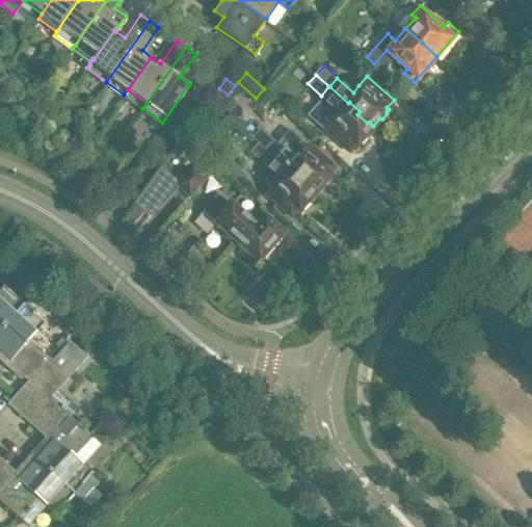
[(324,98),(310,114),(323,126),(331,133),(349,150),(352,146),(356,141),(358,143),(360,140),(363,141),(367,136),(367,133),(373,126),(370,122),(367,123),(357,114),(360,111),(349,102),(348,103),(329,86),(328,86),(321,96),(324,98)]
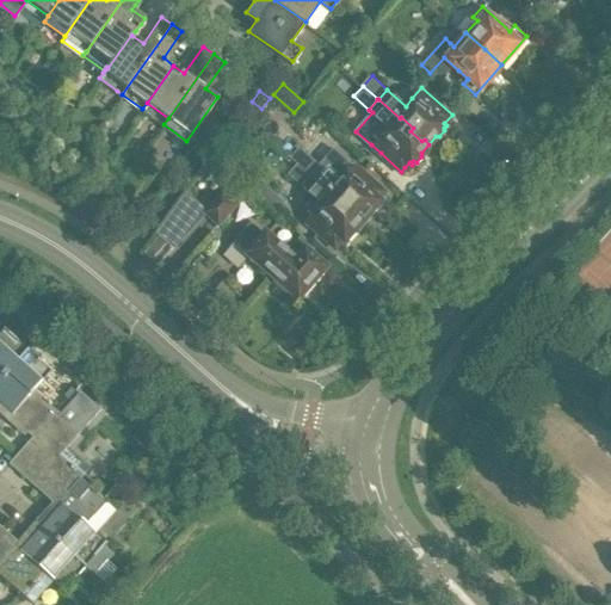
[(63,152),(74,160),(80,150),(71,143),(63,152)]
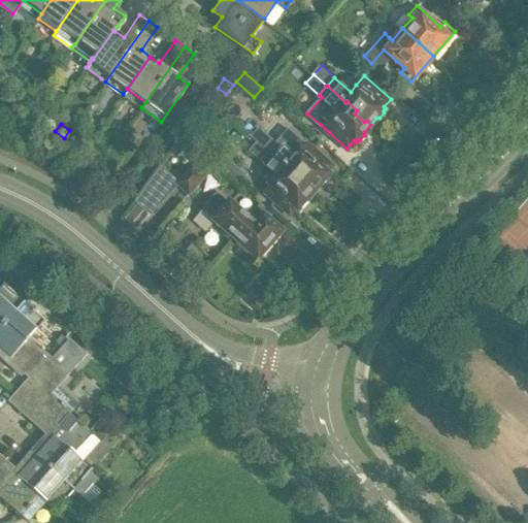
[(259,125),(251,134),(257,139),(276,157),(288,166),(290,164),(299,172),(296,176),(306,186),(312,186),(315,188),(320,183),(323,183),(327,177),(326,174),(328,172),(327,171),(333,163),(307,140),(289,124),(275,139),(259,125)]
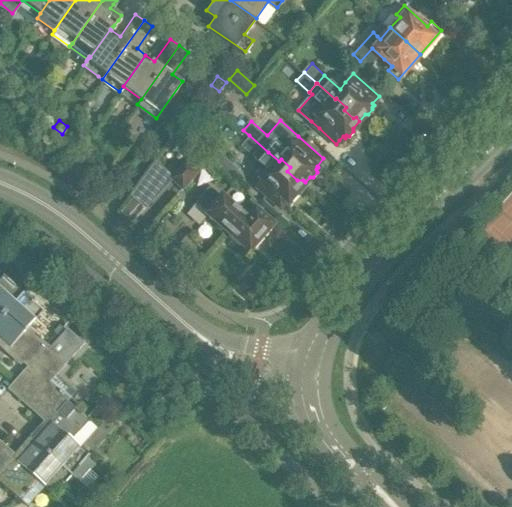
[(249,135),(241,143),(260,160),(268,167),(269,168),(262,177),(256,184),(281,206),(283,203),(288,199),(289,199),(289,200),(291,198),(294,198),(298,194),(298,191),(305,182),(303,180),(297,180),(287,171),(290,167),(281,159),(279,161),(268,152),(249,135)]
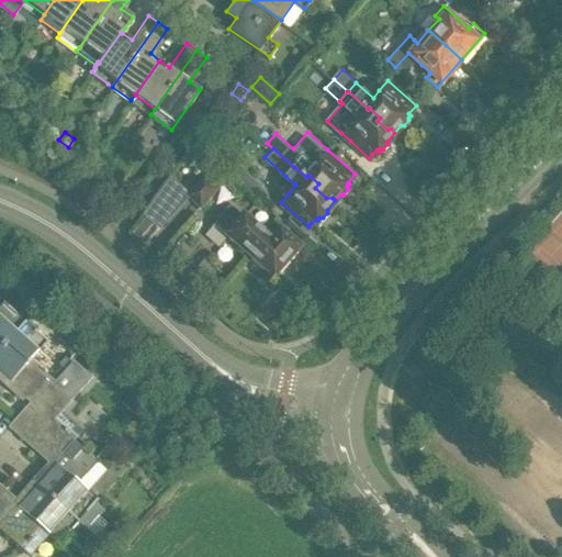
[(90,163),(105,173),(112,164),(97,153),(90,163)]
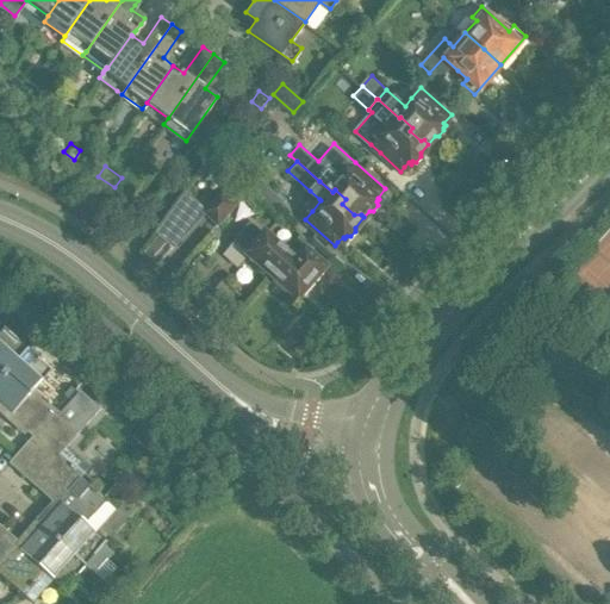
[(126,179),(118,191),(128,197),(136,185),(126,179)]
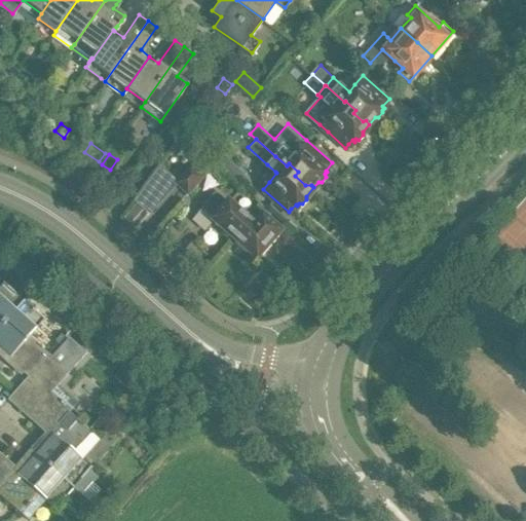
[(190,161),(185,166),(174,180),(188,192),(204,174),(190,161)]
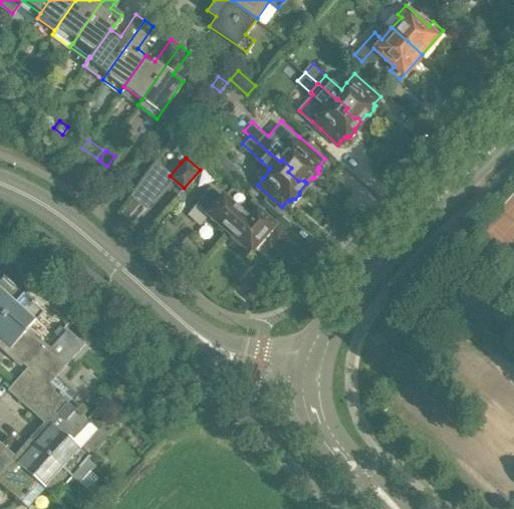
[(223,196),(222,197),(210,186),(198,200),(210,211),(209,211),(250,248),(266,230),(272,223),(257,209),(249,218),(223,196)]
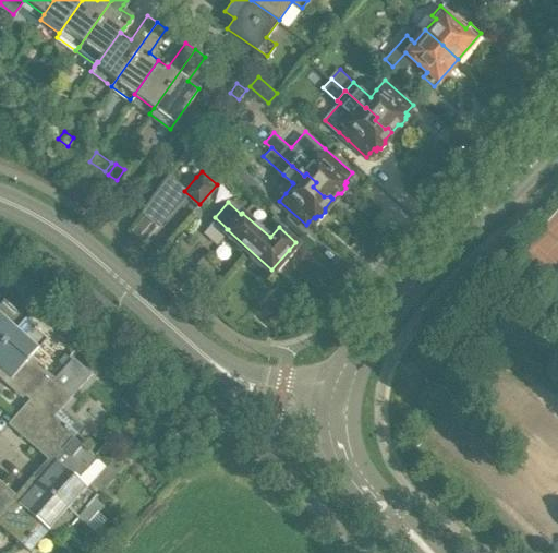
[(11,299),(21,309),(29,299),(19,290),(11,299)]
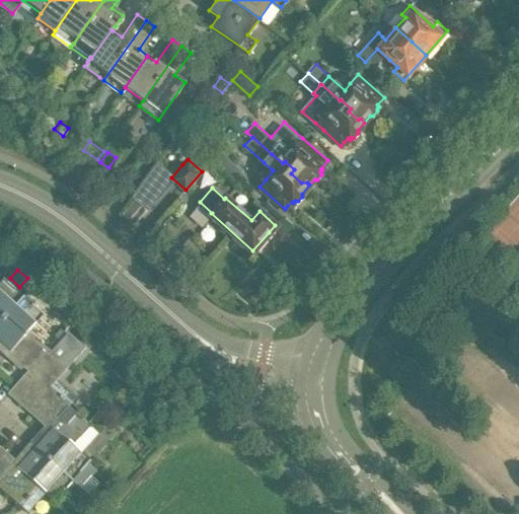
[(0,320),(24,294),(4,277),(0,281),(0,320)]
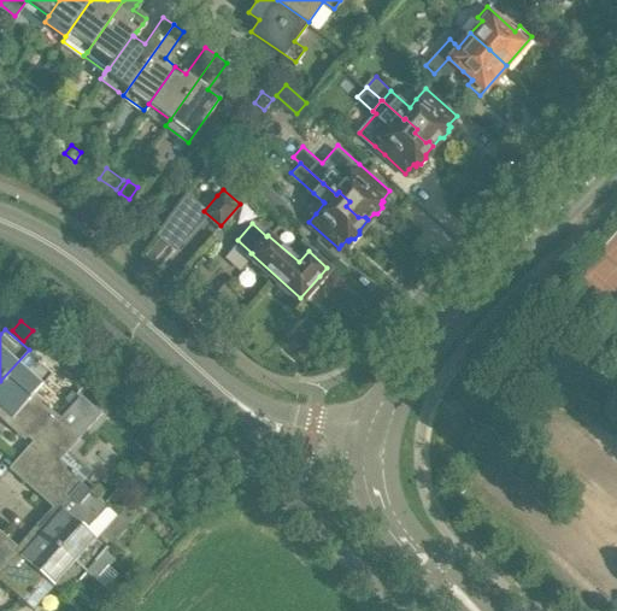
[(0,381),(0,413),(3,412),(5,410),(7,412),(11,416),(9,418),(33,439),(34,440),(56,416),(58,412),(47,403),(35,392),(46,379),(53,371),(29,350),(0,381)]
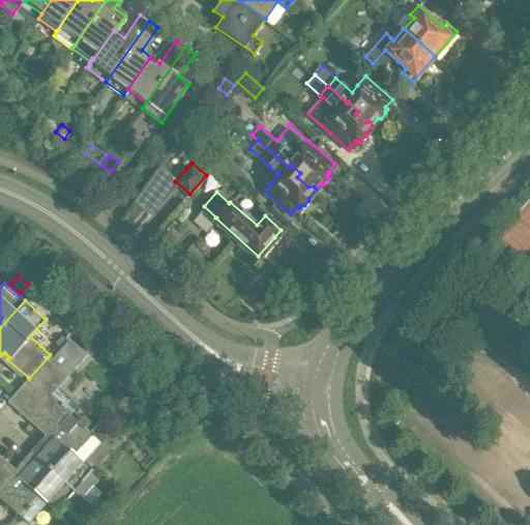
[(62,333),(56,341),(59,344),(65,337),(62,333)]
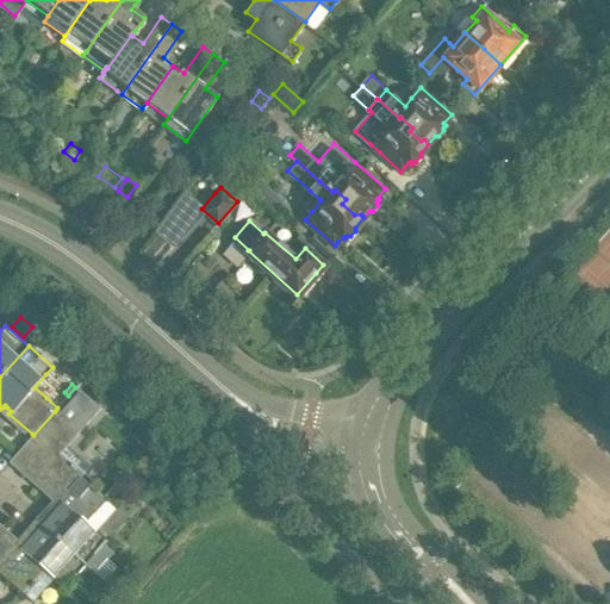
[(17,452),(10,460),(26,475),(29,473),(31,469),(32,471),(37,474),(36,477),(35,478),(45,487),(48,490),(58,499),(81,474),(81,475),(92,464),(68,443),(100,406),(101,405),(85,392),(78,385),(76,386),(75,387),(68,396),(57,408),(55,411),(33,435),(32,434),(23,446),(20,447),(18,450),(17,452)]
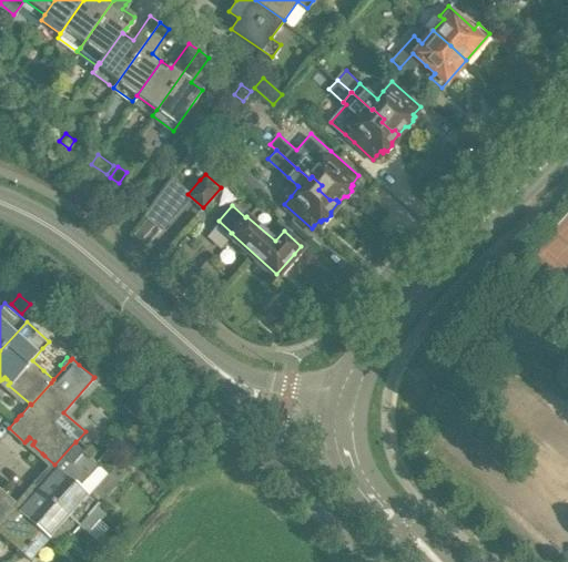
[(109,447),(115,439),(112,436),(105,443),(109,447)]
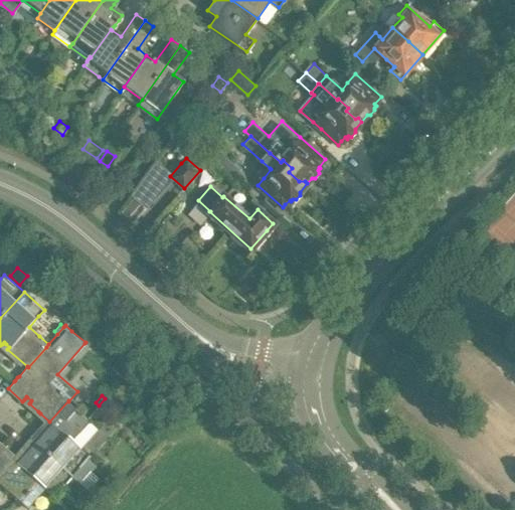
[(102,407),(108,401),(105,398),(99,405),(102,407)]
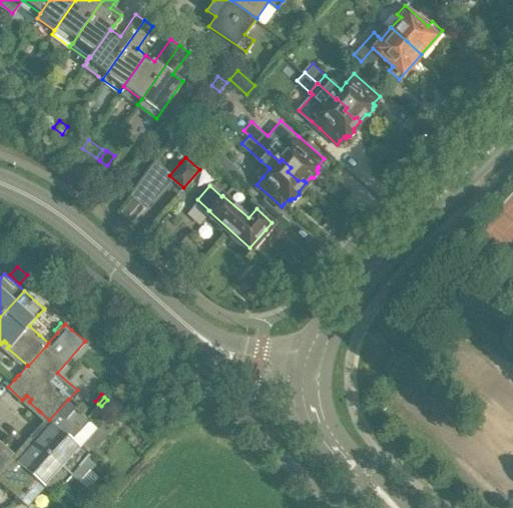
[(42,422),(29,436),(67,469),(72,474),(72,473),(79,479),(94,462),(87,456),(89,454),(75,442),(72,439),(80,430),(90,419),(86,416),(79,410),(68,400),(68,399),(49,420),(51,422),(48,425),(47,427),(43,423),(42,422)]
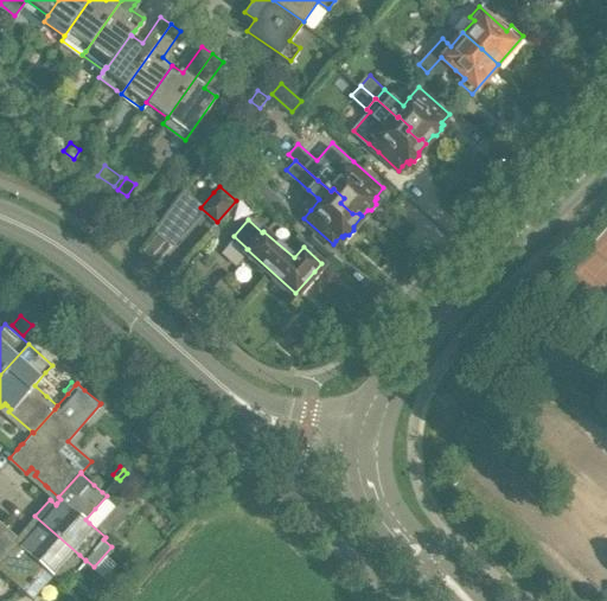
[(0,563),(0,567),(33,595),(52,574),(57,579),(64,584),(85,561),(80,555),(34,516),(20,532),(27,538),(25,539),(21,544),(18,542),(7,555),(0,563)]
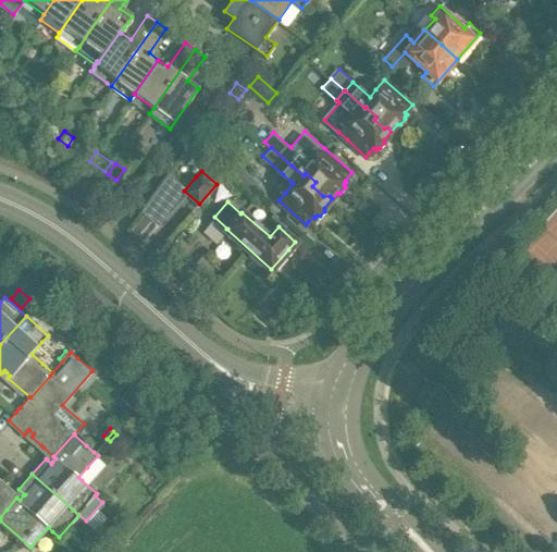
[(0,517),(7,510),(16,498),(9,491),(4,487),(0,482),(0,517)]
